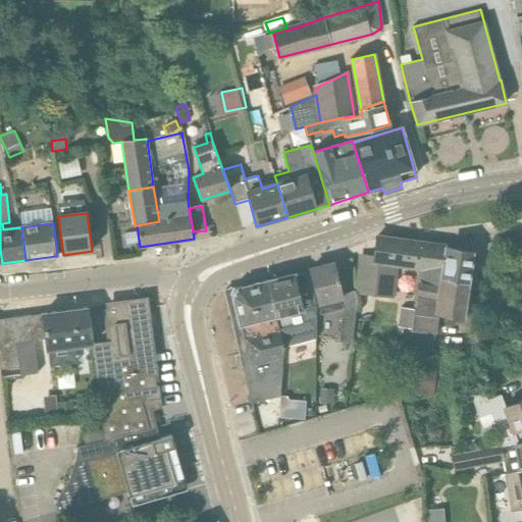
[(135,231),(123,232),(125,248),(138,247),(135,231)]
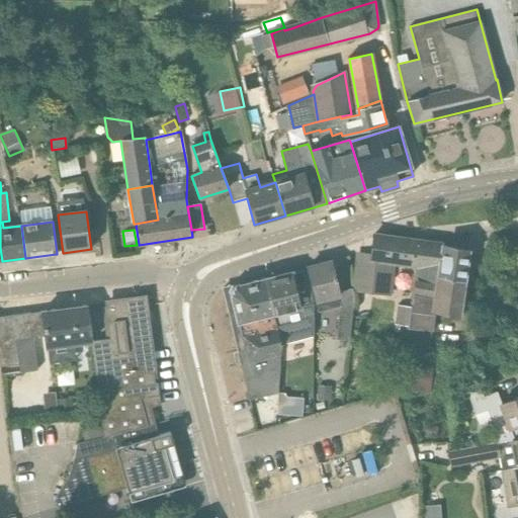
[(416,242),(377,236),(374,235),(366,293),(392,296),(396,262),(417,265),(413,294),(436,297),(439,276),(443,246),(416,242)]
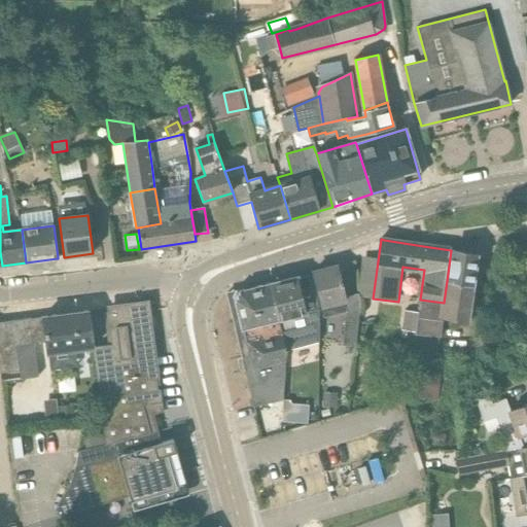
[(472,286),(477,260),(478,255),(451,250),(447,281),(472,286)]
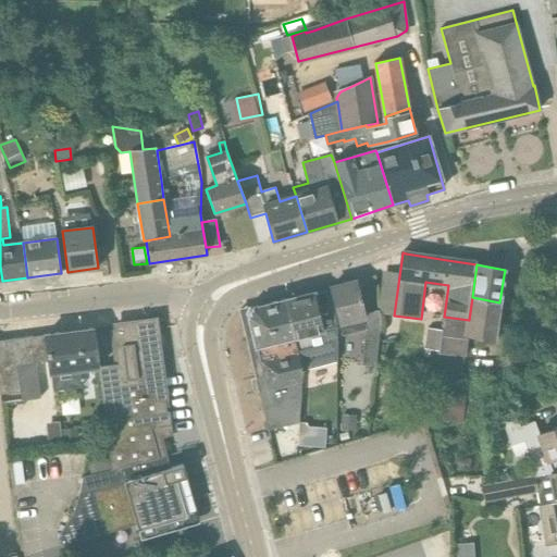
[(379,311),(366,314),(358,282),(330,288),(338,324),(338,323),(342,335),(366,329),(362,364),(376,366),(381,322),(379,311)]
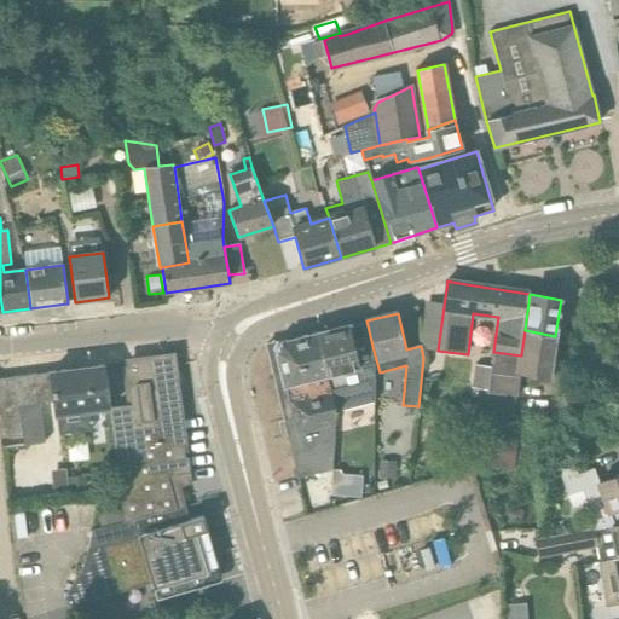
[(350,325),(317,334),(329,386),(335,411),(336,412),(358,406),(354,392),(375,386),(375,364),(366,324),(350,328),(350,325)]
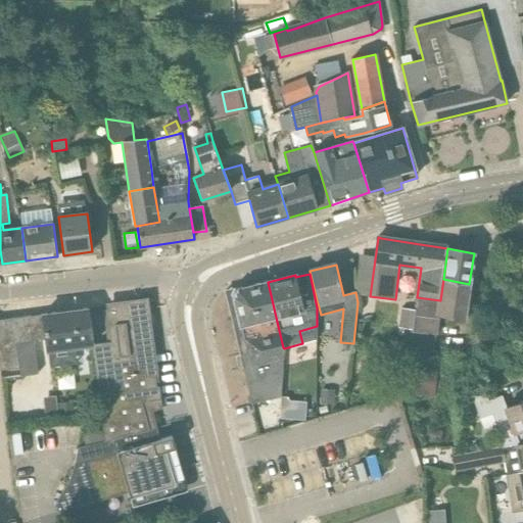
[(465,319),(469,284),(443,279),(440,300),(438,314),(465,319)]
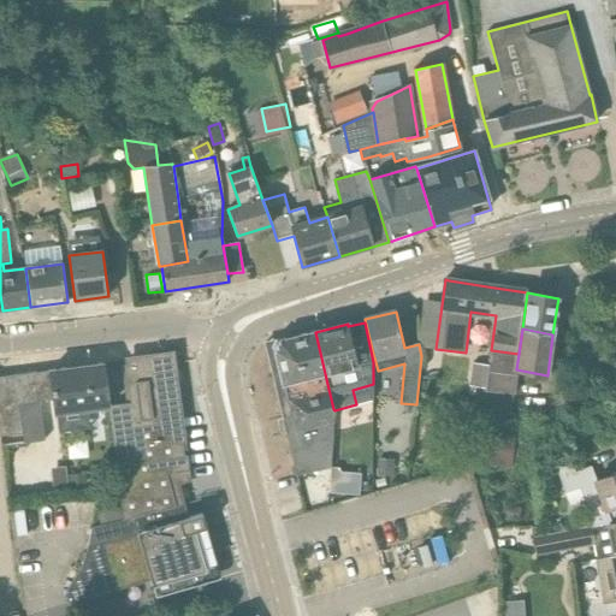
[(327,384),(315,332),(277,342),(272,351),(282,395),(327,384)]
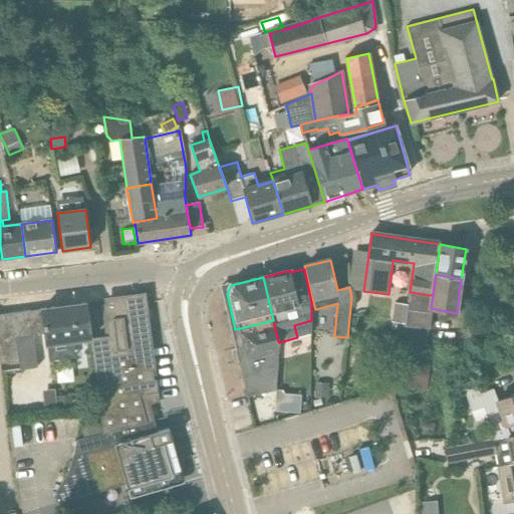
[(408,309),(430,312),(431,308),(433,295),(410,292),(408,305),(408,309)]
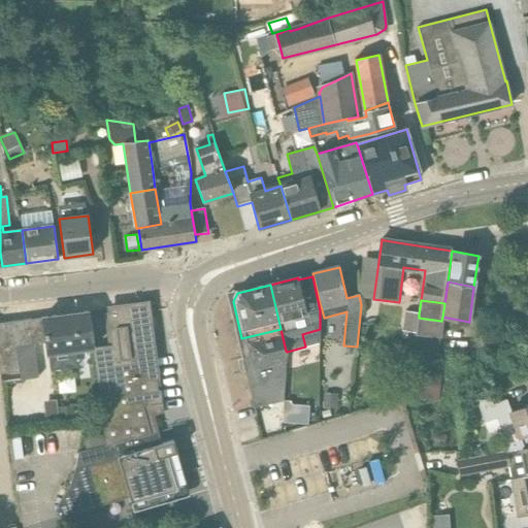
[(241,338),(233,301),(228,302),(254,408),(275,403),(283,401),(285,363),(286,351),(281,329),(241,338)]
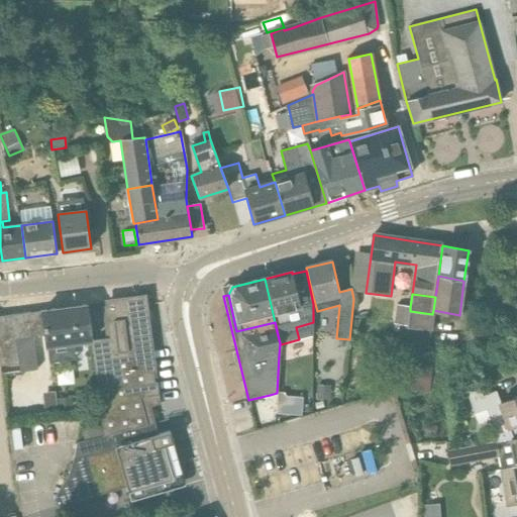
[(153,383),(143,302),(142,299),(101,304),(106,339),(91,341),(103,436),(147,425),(143,409),(161,405),(158,382),(153,383)]
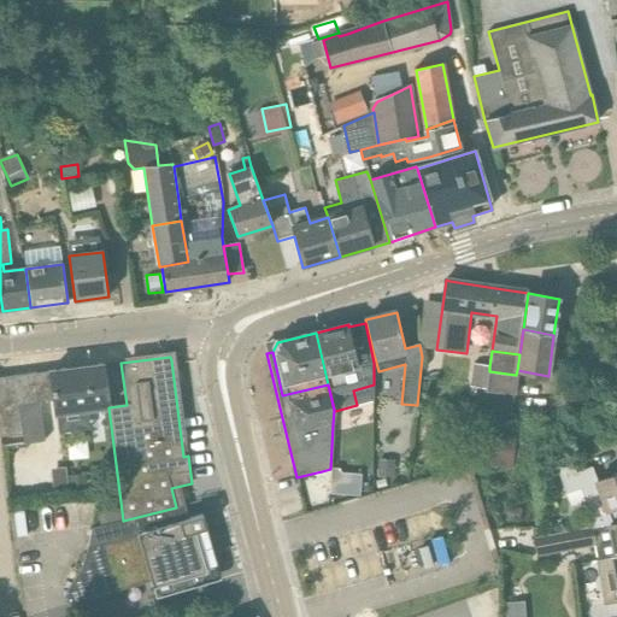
[(487,392),(489,371),(489,366),(474,364),(470,387),(475,388),(475,394),(486,395),(487,392)]
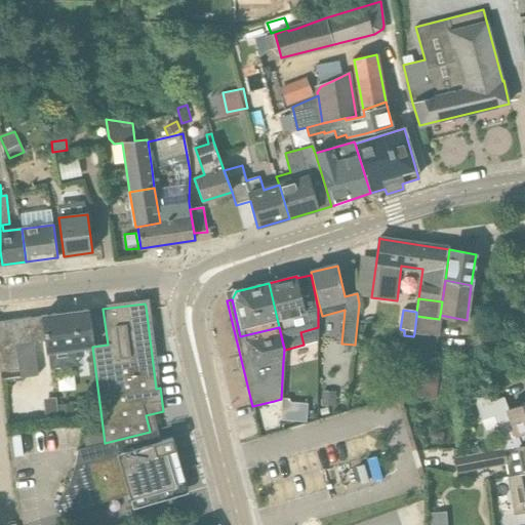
[(47,353),(92,347),(87,311),(40,317),(44,341),(46,341),(47,353)]
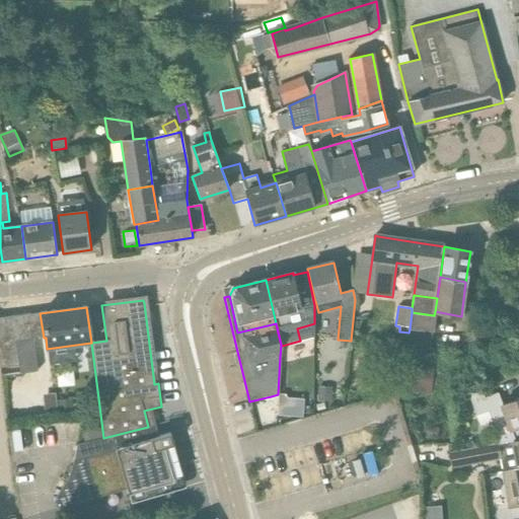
[(433,331),(435,315),(434,315),(412,312),(410,329),(432,331),(433,331)]
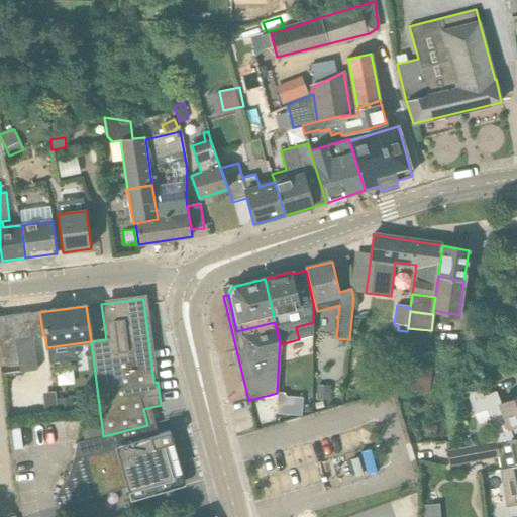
[(32,337),(43,336),(39,312),(0,316),(0,366),(19,364),(20,372),(36,370),(32,337)]
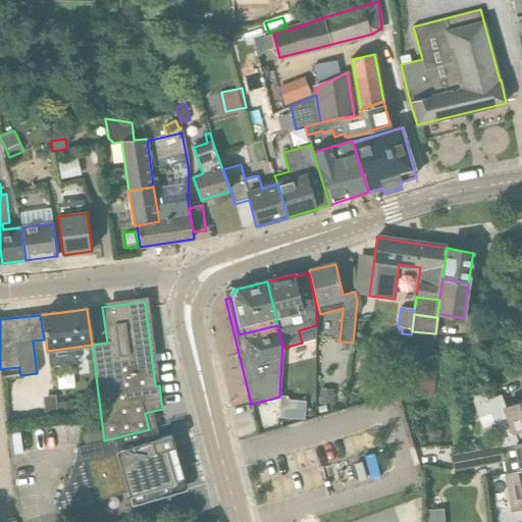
[(431,354),(434,333),(412,331),(411,334),(410,352),(431,354)]
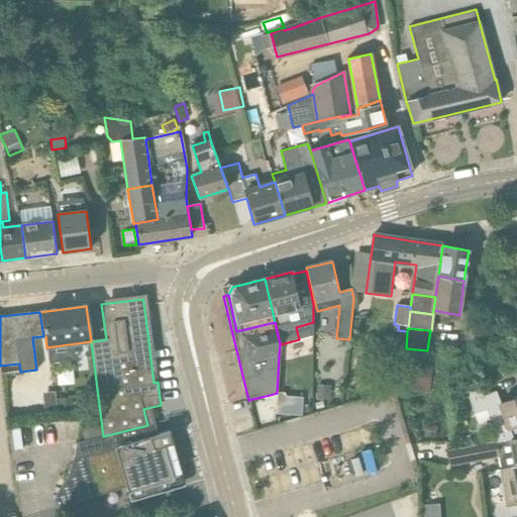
[(402,391),(429,393),(431,367),(405,365),(402,391)]
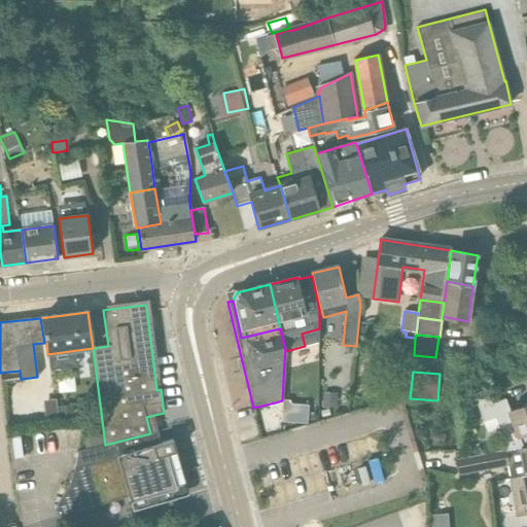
[(337,393),(322,393),(321,409),(337,409),(337,393)]
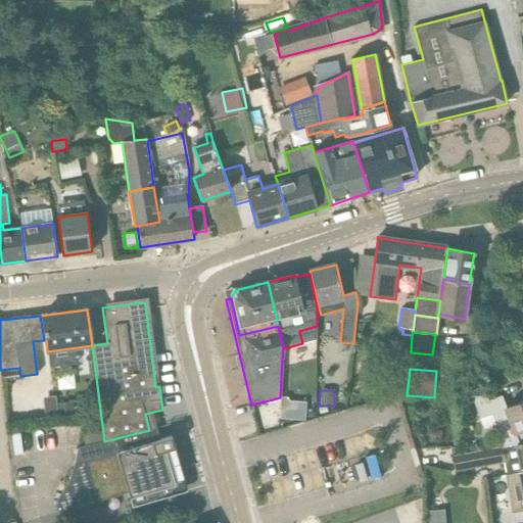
[(522,401),(507,408),(502,395),(488,400),(486,396),(472,396),(480,419),(484,429),(495,426),(496,427),(504,446),(522,442),(522,401)]
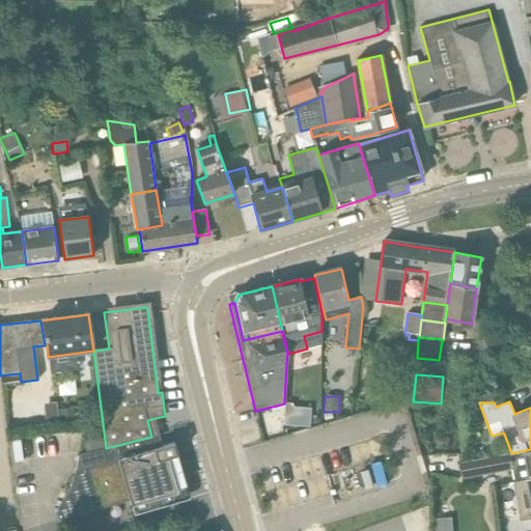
[(74,421),(72,410),(56,412),(57,424),(74,421)]
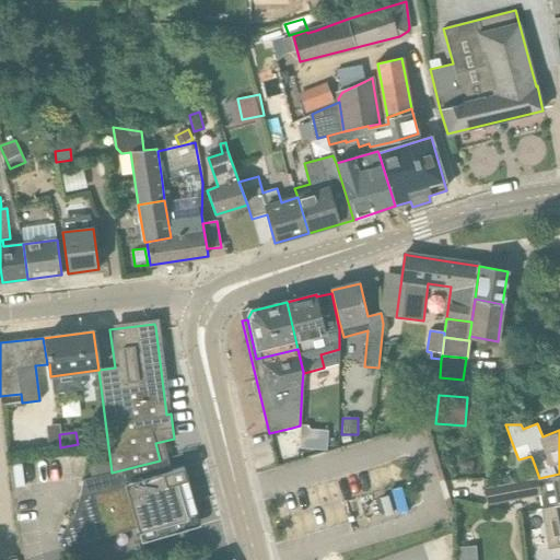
[(342,444),(350,442),(349,435),(341,438),(342,444)]
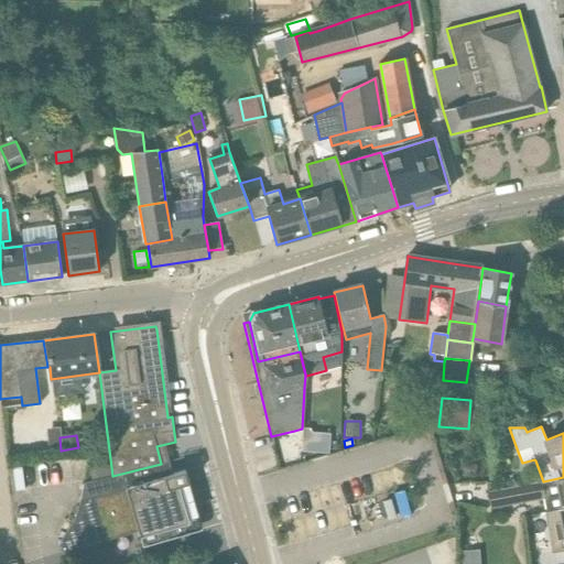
[(164,477),(161,464),(112,476),(84,484),(80,500),(75,518),(62,540),(66,552),(139,532),(142,544),(198,528),(186,485),(188,484),(185,470),(164,477)]
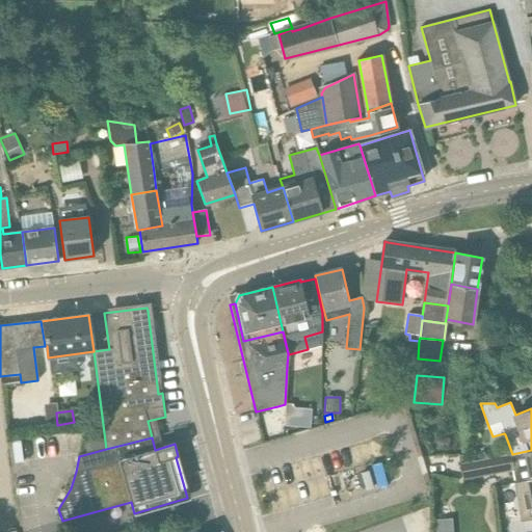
[(457,443),(444,443),(444,454),(457,454),(457,443)]
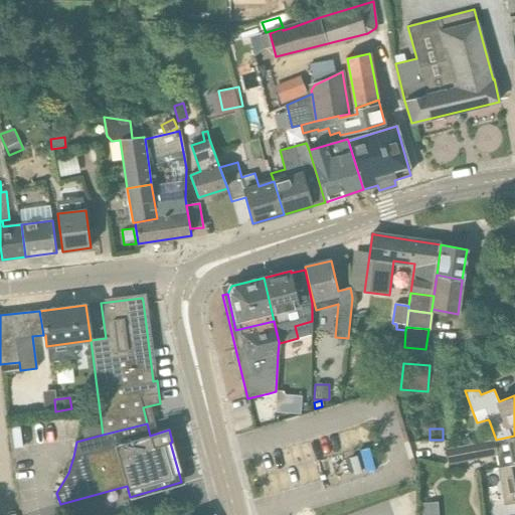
[(499,468),(514,465),(514,436),(496,440),(446,449),(448,465),(497,456),(499,468)]
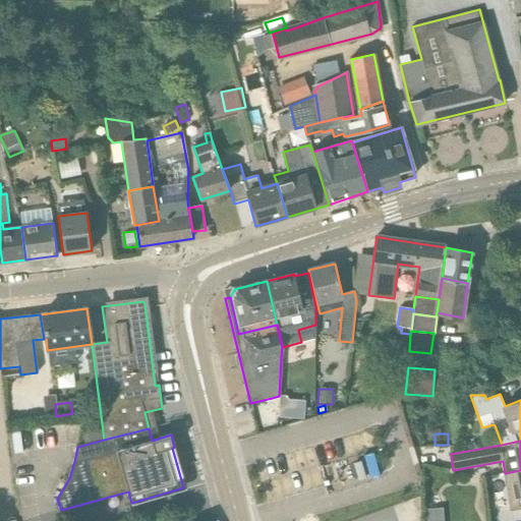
[(520,470),(505,473),(508,486),(511,501),(509,502),(511,512),(520,510),(520,470)]
